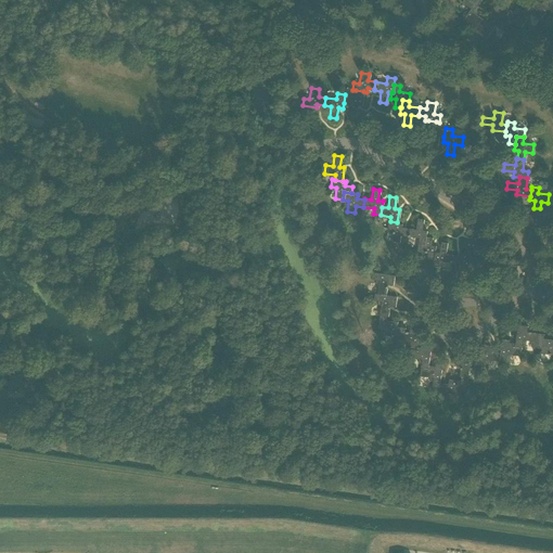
[(418,238),(416,243),(423,244),(424,235),(425,235),(426,230),(421,230),(423,219),(416,218),(414,229),(408,228),(408,229),(407,235),(418,238)]
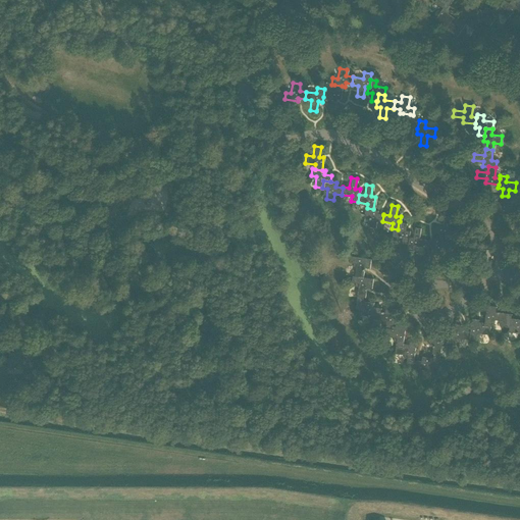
[(375,220),(382,221),(383,215),(376,214),(377,210),(373,209),(367,208),(364,208),(363,215),(368,216),(367,226),(374,227),(375,220)]
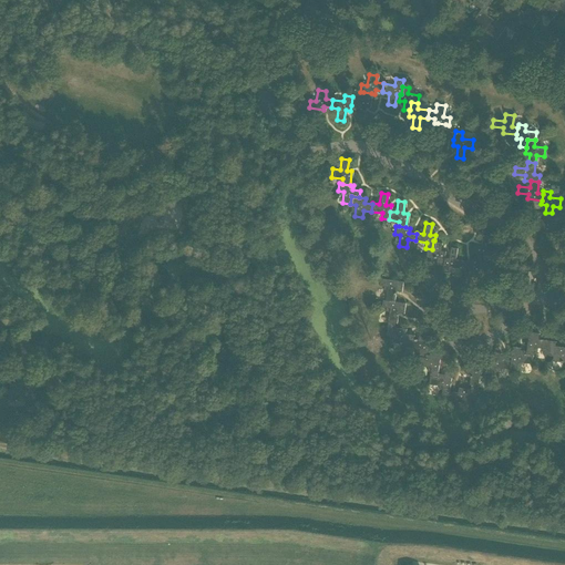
[(474,244),(473,258),(480,258),(481,254),(492,255),(493,247),(486,246),(488,235),(481,234),(480,245),(474,244)]
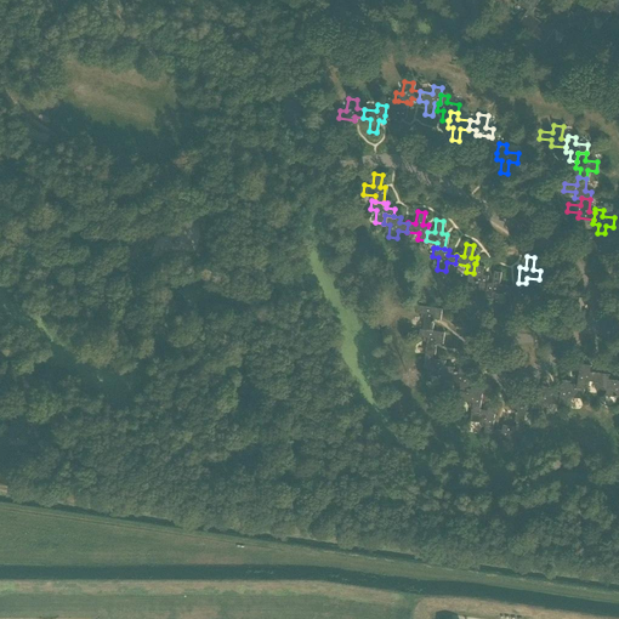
[(483,265),(476,263),(475,263),(473,273),(466,272),(465,280),(477,283),(476,289),(484,290),(486,282),(487,274),(482,273),(483,265)]
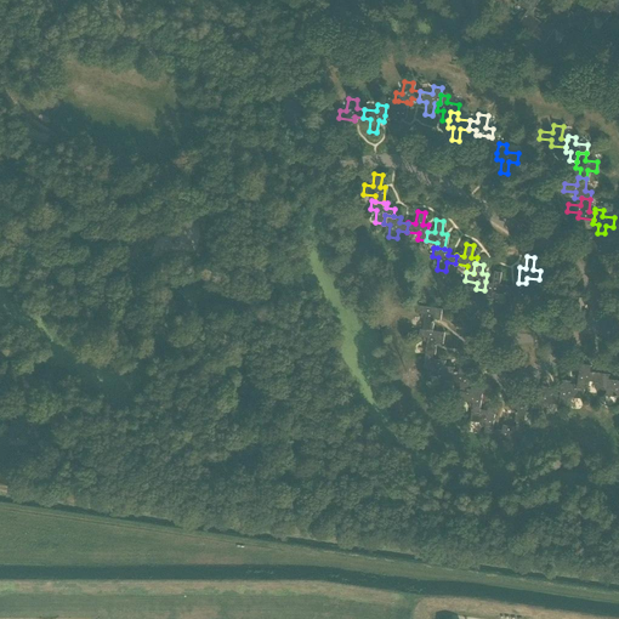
[(490,282),(486,282),(484,290),(483,297),(492,299),(492,291),(504,294),(505,285),(505,284),(498,283),(500,271),(492,270),(490,282)]
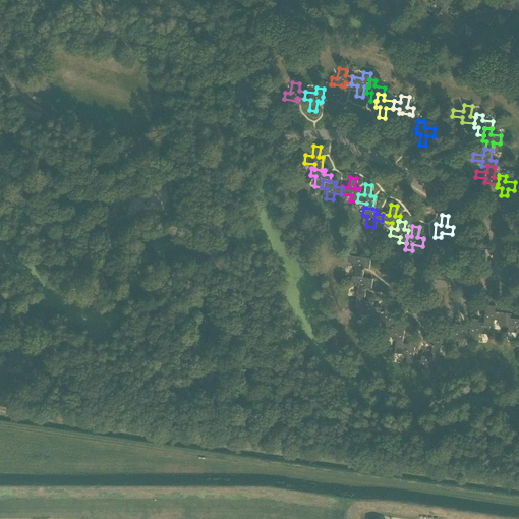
[(444,238),(441,237),(435,237),(430,236),(430,240),(423,239),(422,246),(429,247),(428,253),(437,254),(438,244),(443,245),(444,238)]
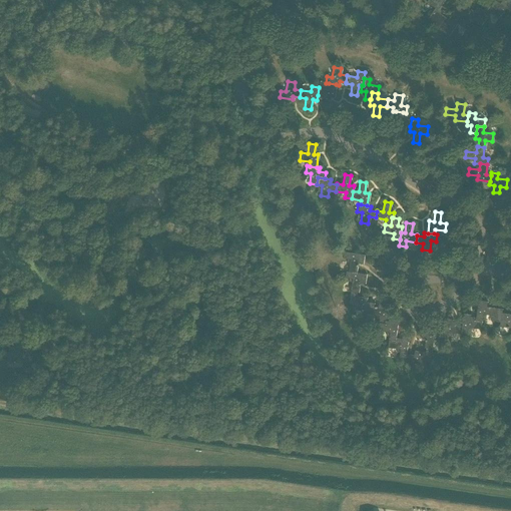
[(349,263),(348,271),(356,273),(357,263),(362,264),(364,254),(343,251),(342,258),(346,259),(346,262),(349,263)]
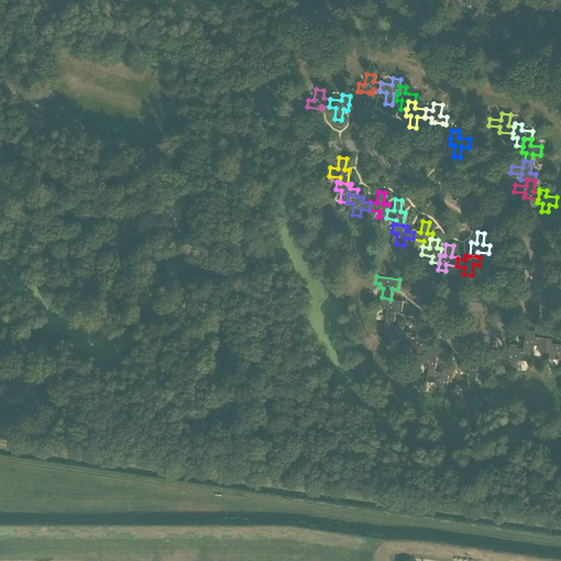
[(391,299),(382,297),(378,297),(377,305),(382,305),(382,309),(385,309),(384,319),(391,320),(393,320),(394,310),(400,310),(402,300),(391,299)]
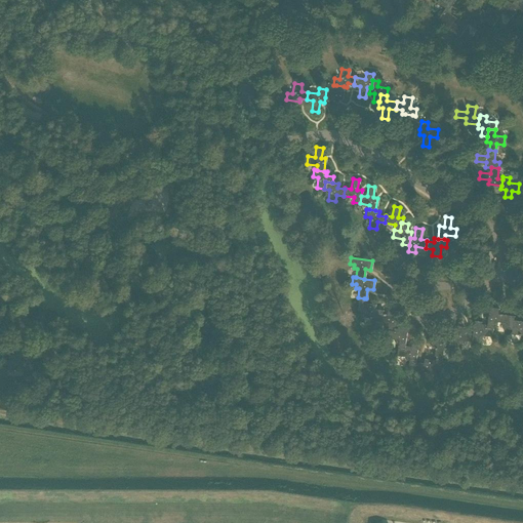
[(362,312),(361,316),(374,318),(375,312),(381,313),(383,310),(374,309),(375,304),(364,303),(364,298),(358,297),(356,312),(362,312)]
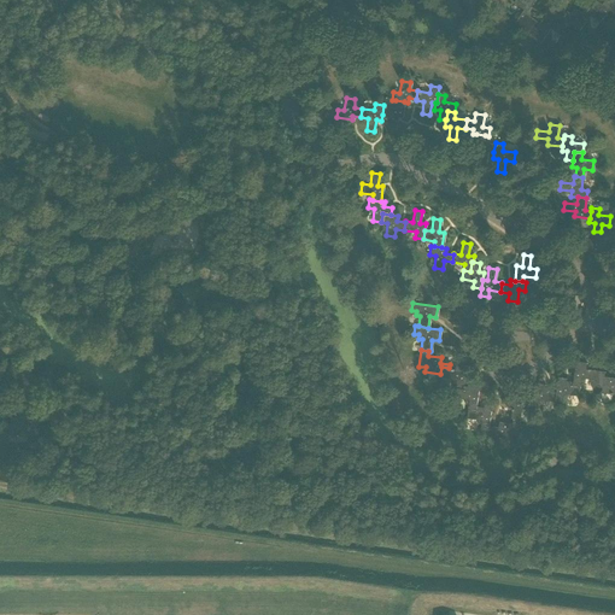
[(574,359),(572,380),(570,385),(579,386),(580,381),(584,382),(584,378),(595,379),(596,369),(585,368),(586,362),(574,359)]
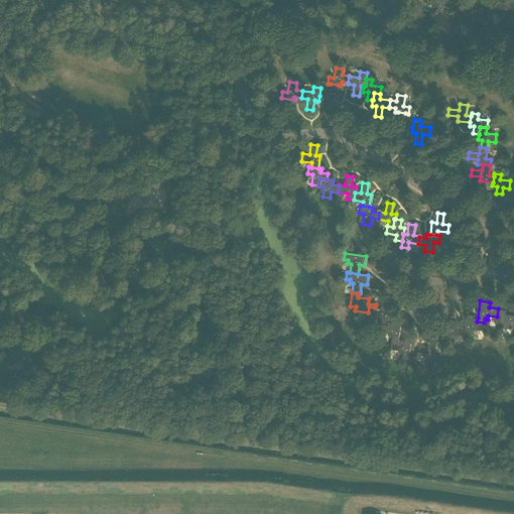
[(380,320),(380,324),(386,325),(386,322),(387,322),(389,304),(380,303),(379,308),(375,307),(369,306),(368,312),(368,315),(377,316),(377,319),(380,320)]
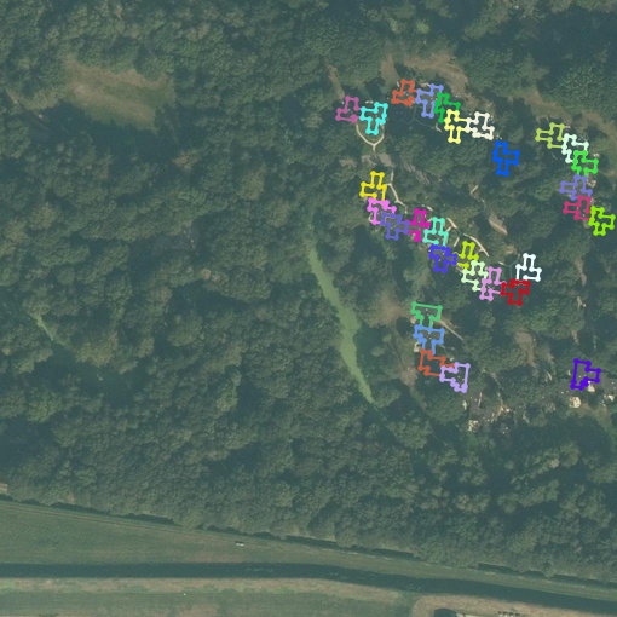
[(601,393),(616,395),(616,378),(605,376),(605,372),(598,370),(597,380),(595,387),(603,388),(601,393)]
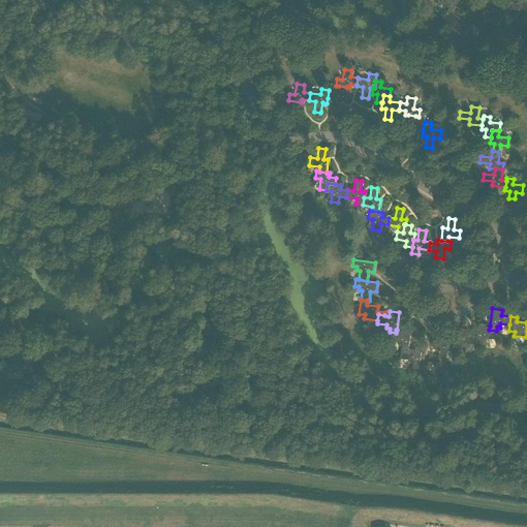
[(495,339),(496,331),(489,330),(490,326),(484,326),(484,323),(477,322),(475,335),(474,343),(481,344),(482,340),(485,341),(486,337),(495,339)]
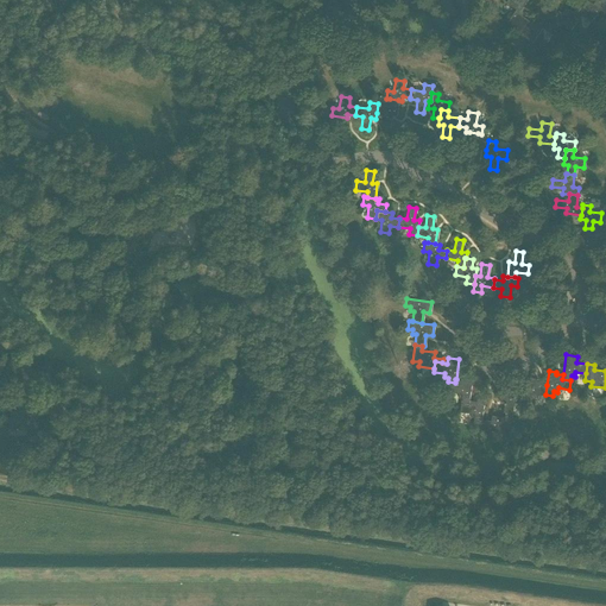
[(523,392),(522,399),(522,401),(530,402),(530,397),(534,398),(535,393),(545,395),(547,385),(535,384),(536,378),(525,377),(523,392)]
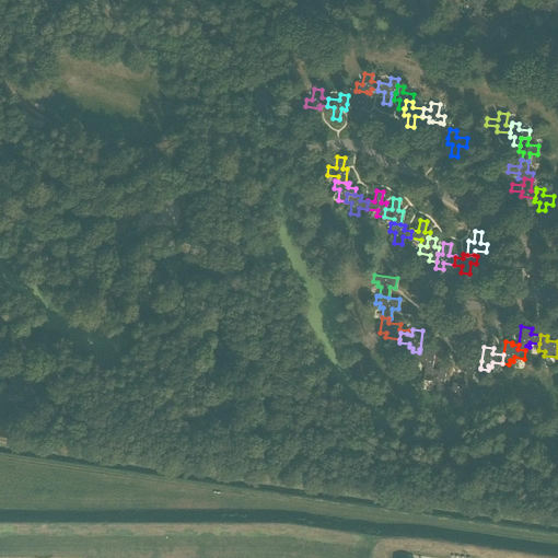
[(431,371),(431,368),(434,349),(427,348),(426,350),(420,349),(419,349),(419,352),(413,351),(410,360),(421,362),(420,365),(423,367),(423,371),(431,371)]
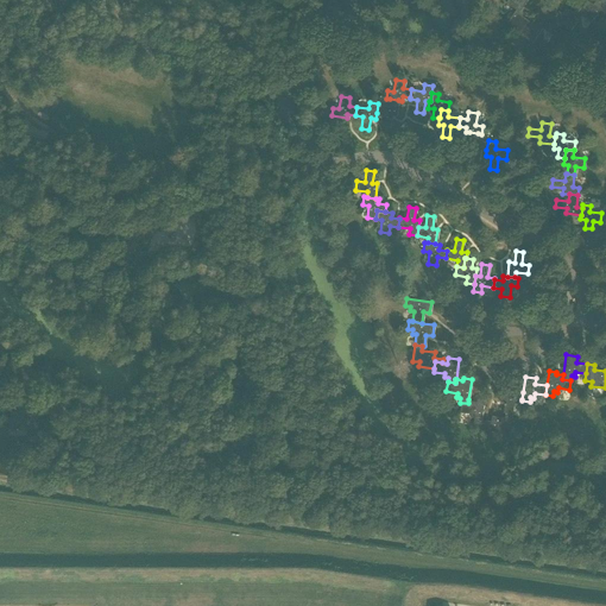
[(502,412),(504,412),(511,414),(513,403),(517,403),(518,399),(522,399),(523,392),(499,389),(497,399),(504,401),(502,412)]
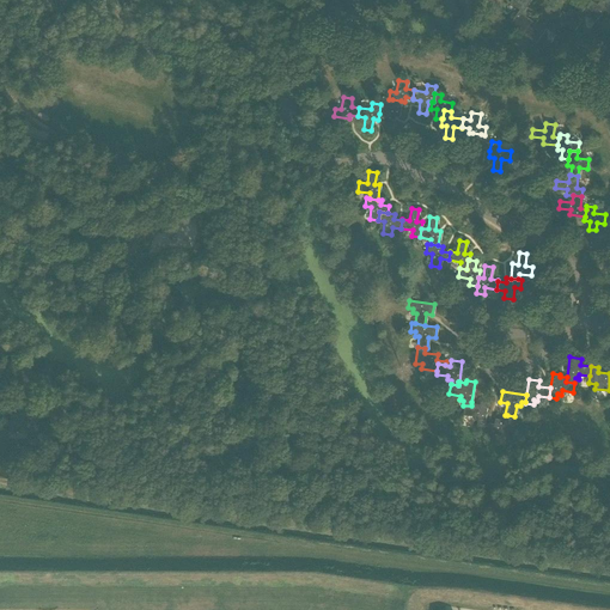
[(479,403),(471,402),(471,406),(463,406),(462,414),(473,415),(473,420),(476,420),(475,425),(483,426),(485,421),(487,402),(479,401),(479,403)]
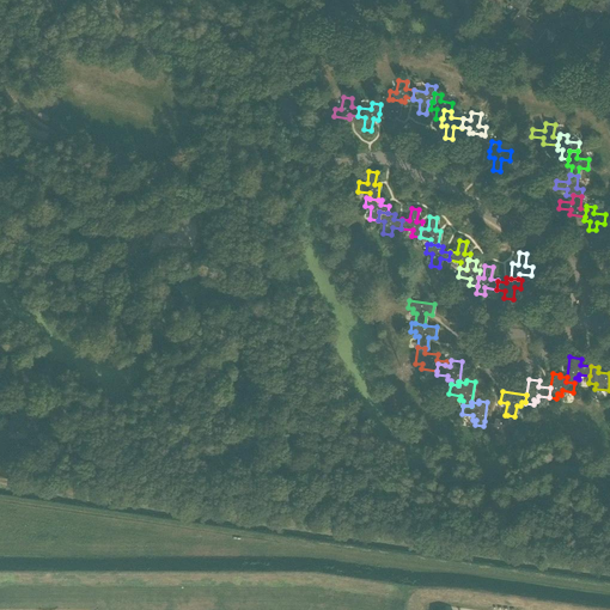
[(512,432),(514,416),(507,415),(506,419),(494,418),(493,422),(485,421),(483,426),(489,427),(488,433),(505,435),(506,431),(512,432)]
